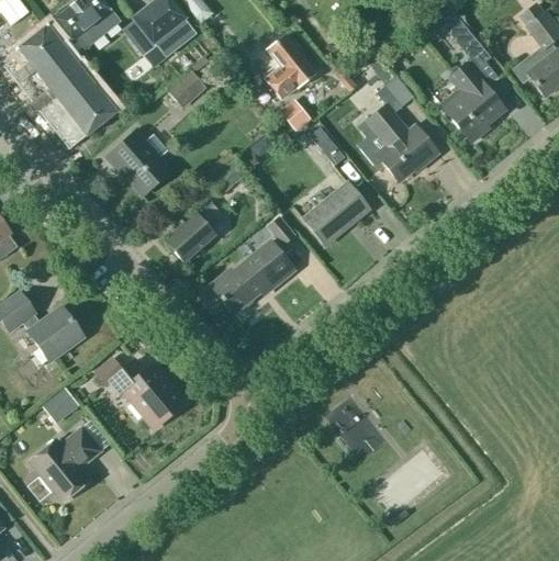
[(57,20),(49,25),(63,43),(70,36),(73,40),(68,44),(78,56),(121,21),(104,0),(80,0),(56,19),(57,20)]
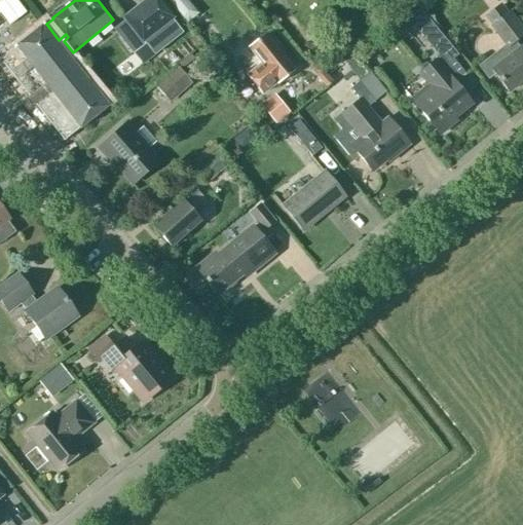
[(142,0),(123,15),(137,33),(127,40),(145,62),(155,53),(145,41),(176,15),(163,0),(142,0)]
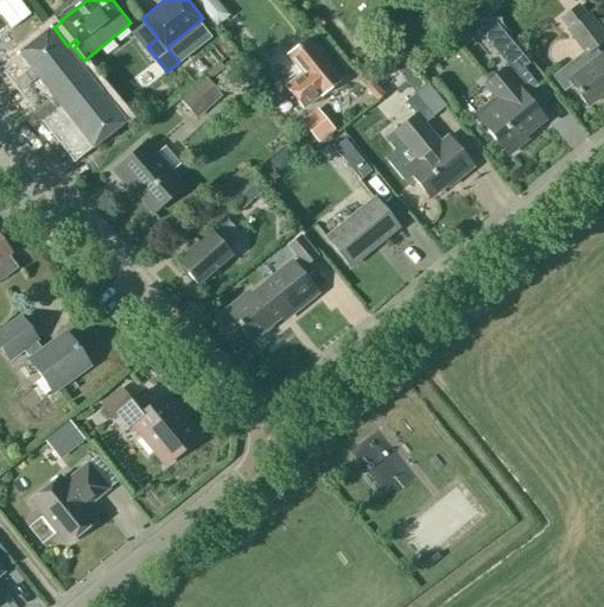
[(589,16),(582,6),(566,18),(573,27),(571,30),(587,51),(557,75),(567,89),(573,84),(590,105),(603,94),(603,55),(597,48),(603,42),(603,29),(591,13),(589,16)]
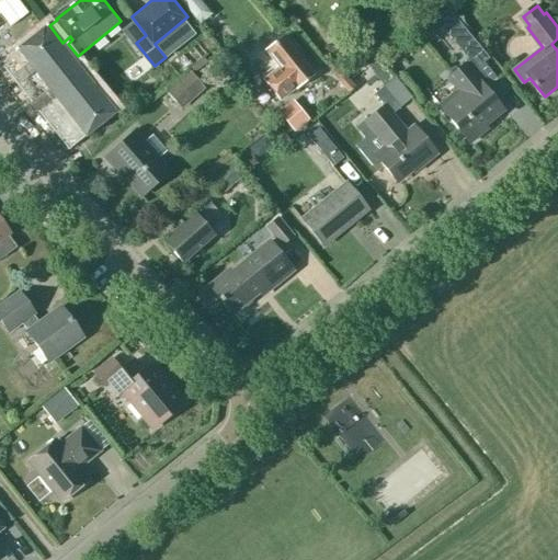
[(486,49),(454,11),(440,22),(470,59),(450,77),(463,93),(444,109),(470,140),(473,138),(475,140),(488,130),(486,127),(507,110),(488,89),(500,79),(479,54),(486,49)]
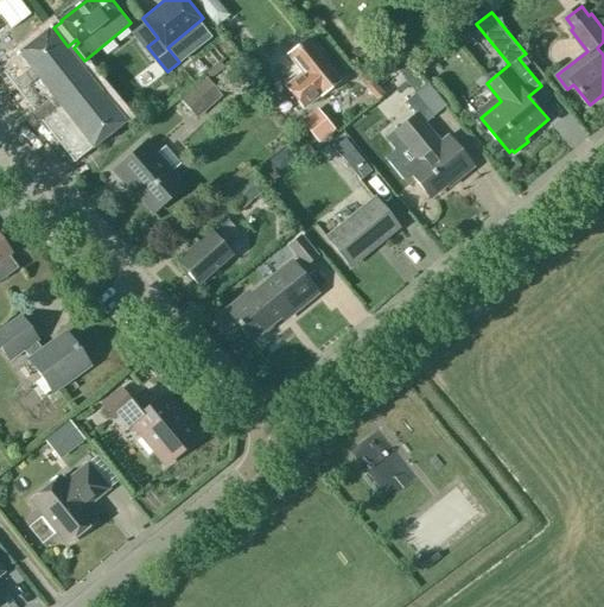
[(105,92),(68,46),(53,27),(52,26),(20,54),(24,57),(6,71),(37,111),(36,112),(43,121),(44,120),(76,162),(95,147),(127,121),(105,92)]
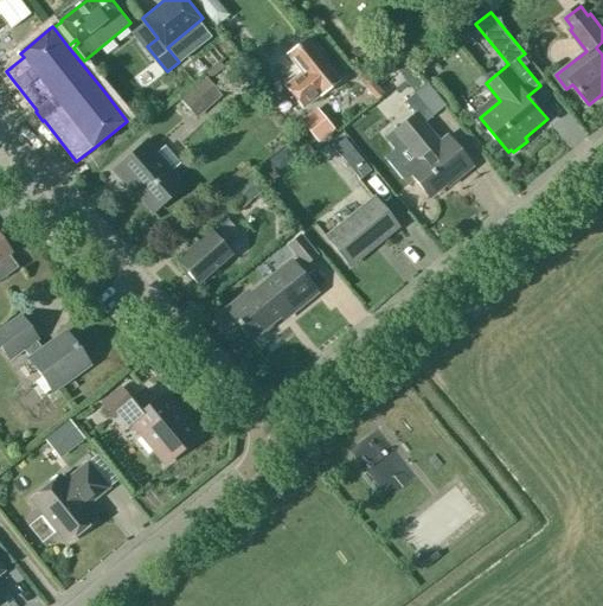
[(306,108),(322,95),(341,80),(309,39),(290,55),(305,72),(288,85),(306,108)]
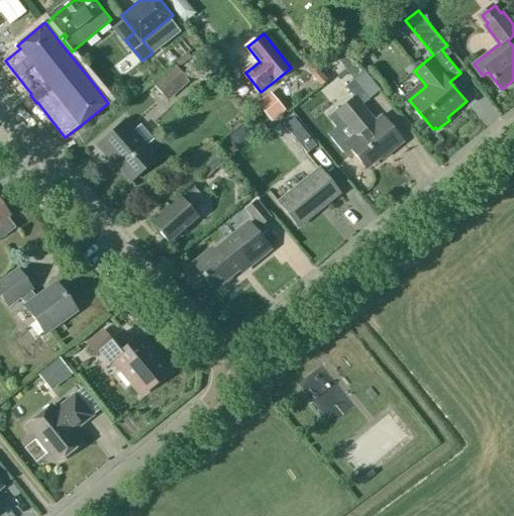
[(342,53),(352,71),(364,65),(354,46),(342,53)]
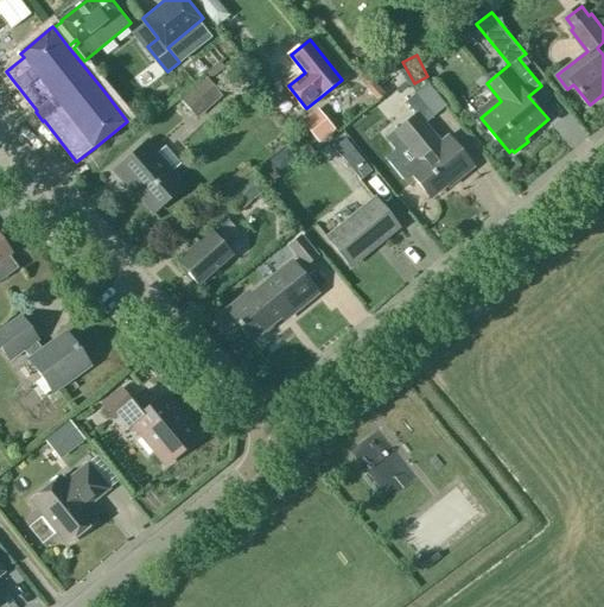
[(368,74),(362,78),(380,99),(386,94),(368,74)]
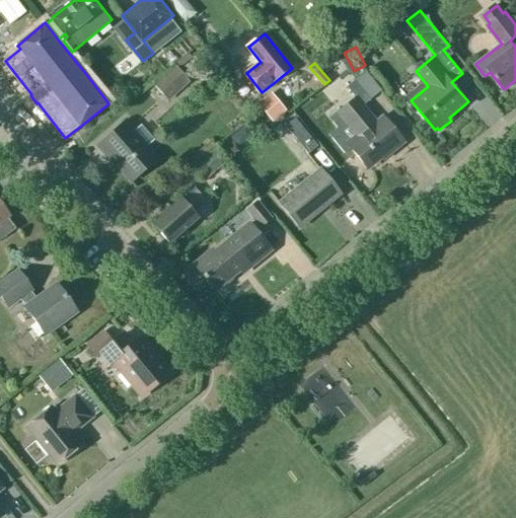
[(157,86),(169,99),(191,80),(178,67),(157,86)]
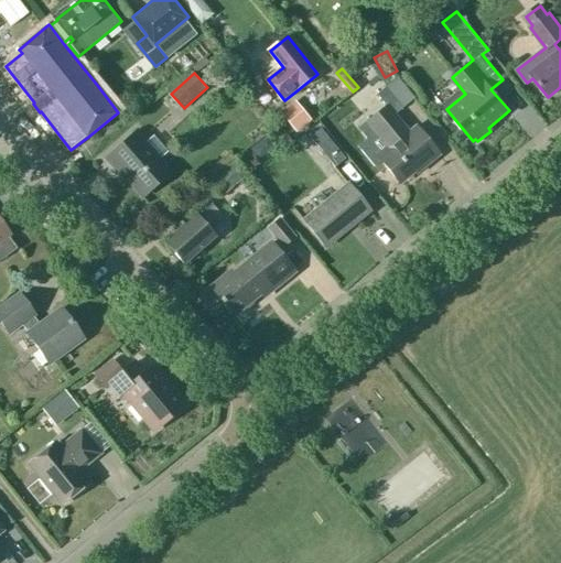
[(398,99),(389,106),(370,121),(392,148),(380,157),(401,183),(417,171),(414,169),(421,163),(424,168),(441,153),(419,126),(411,132),(396,114),(405,107),(417,97),(399,76),(388,86),(398,99)]
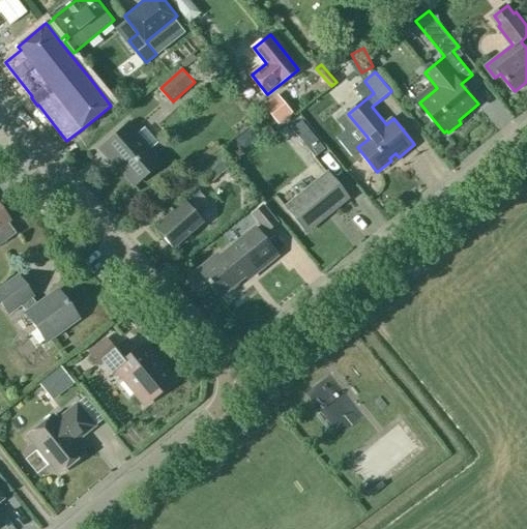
[(264,104),(280,122),(293,111),(277,93),(264,104)]
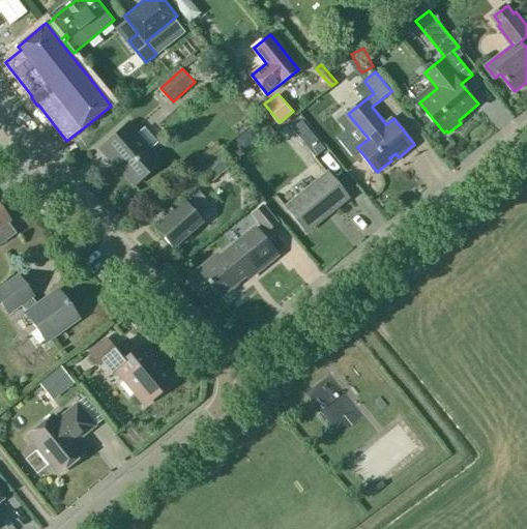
[(303,119),(293,127),(317,155),(327,147),(303,119)]
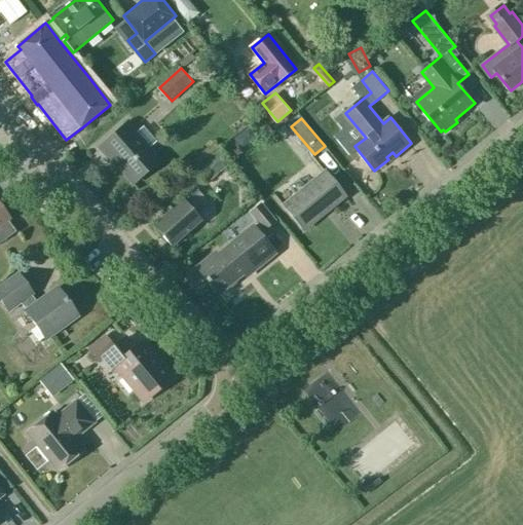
[(128,123),(102,146),(135,183),(161,160),(128,123)]
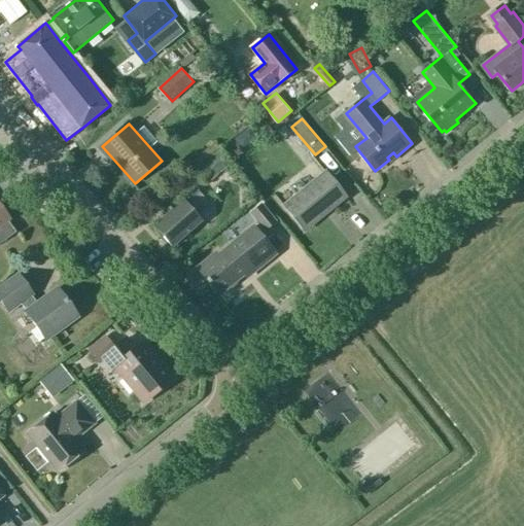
[(222,147),(197,169),(208,182),(234,160),(222,147)]
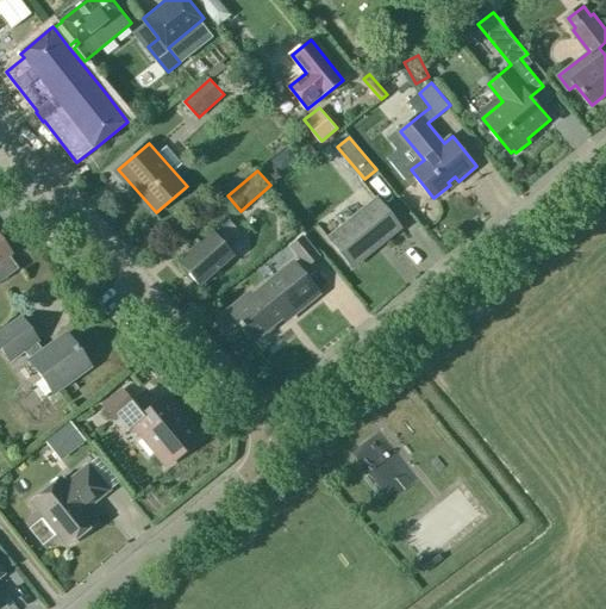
[(379,199),(331,237),(354,266),(403,227),(379,199)]
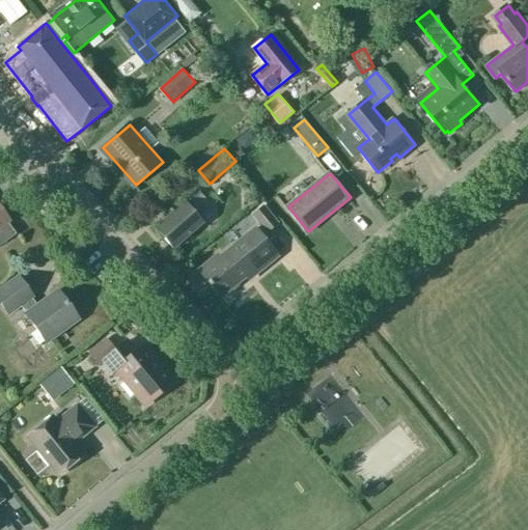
[(201,192),(188,203),(186,201),(157,227),(175,248),(204,222),(197,214),(211,202),(201,192)]
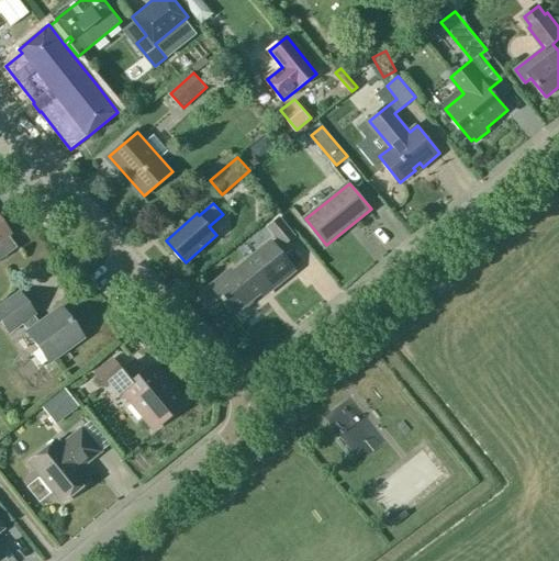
[(281,217),(269,228),(284,246),(297,236),(281,217)]
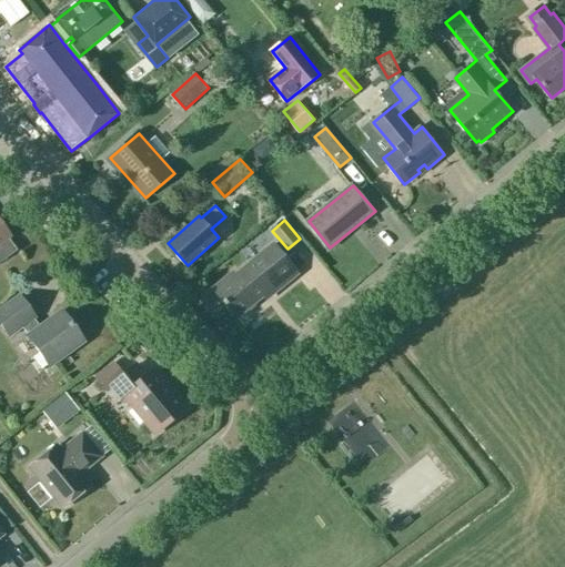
[(8,234),(0,222),(0,264),(19,250),(8,234)]
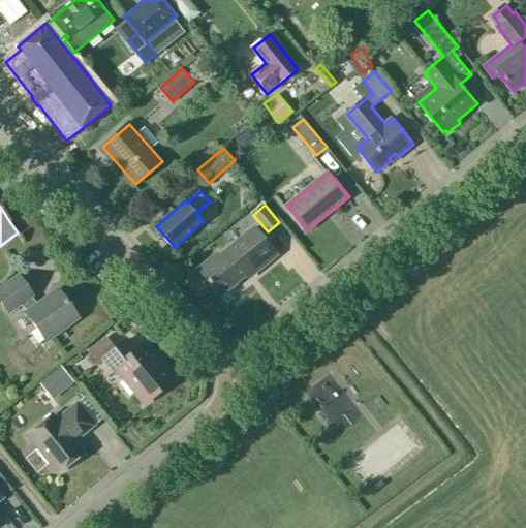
[(209,281),(209,282),(220,297),(251,270),(254,274),(278,254),(256,227),(222,255),(220,253),(219,254),(199,270),(209,281)]
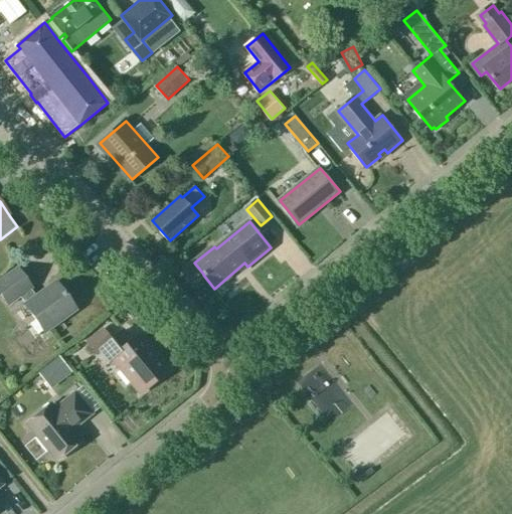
[(38,296),(33,288),(34,288),(20,268),(0,282),(0,290),(10,304),(22,296),(28,304),(27,304),(37,319),(41,316),(50,329),(78,309),(65,293),(57,283),(38,296)]
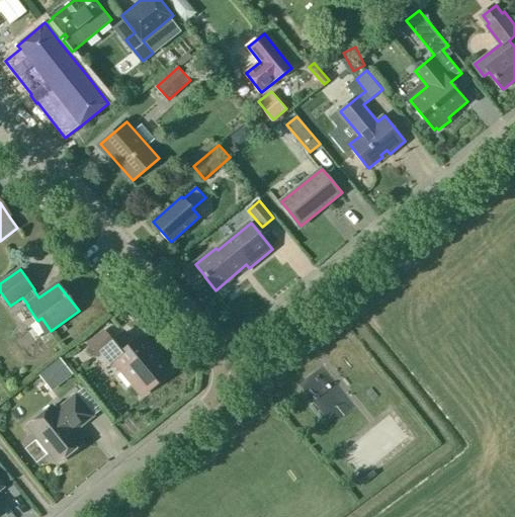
[(154,380),(169,368),(144,337),(137,342),(124,328),(109,341),(100,331),(87,343),(98,356),(101,354),(110,364),(115,359),(124,371),(119,374),(130,386),(135,382),(144,394),(157,383),(154,380)]
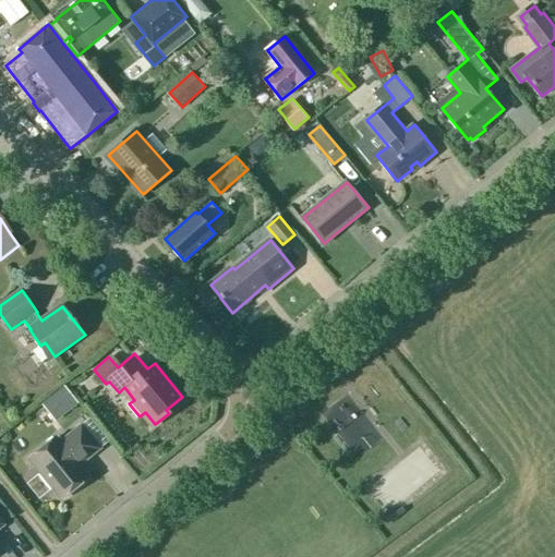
[(41,401),(56,420),(80,401),(65,383),(41,401)]
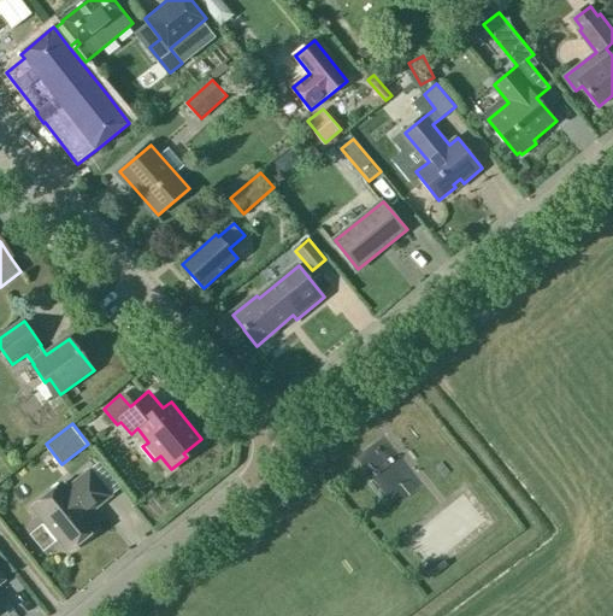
[(92,470),(69,490),(64,484),(34,508),(48,526),(47,529),(54,538),(58,537),(70,552),(100,528),(89,515),(113,496),(92,470)]
